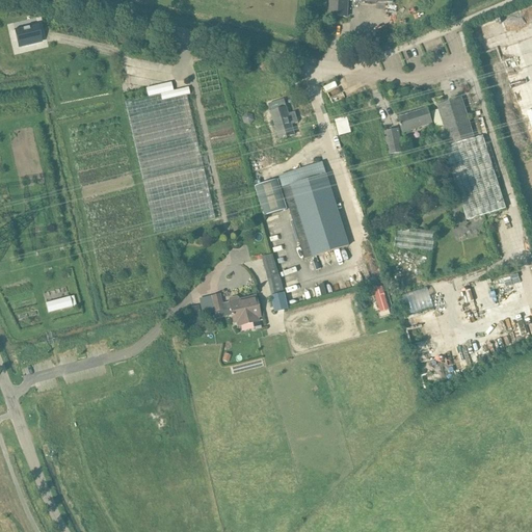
[(360,1),(358,0),(329,0),(329,17),(347,17),(348,1),(360,1)]
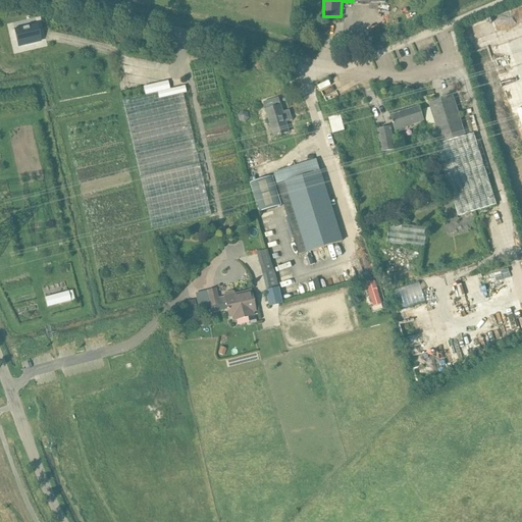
[(40,23),(11,31),(11,33),(13,33),(17,48),(42,42),(39,28),(40,27),(40,23)]
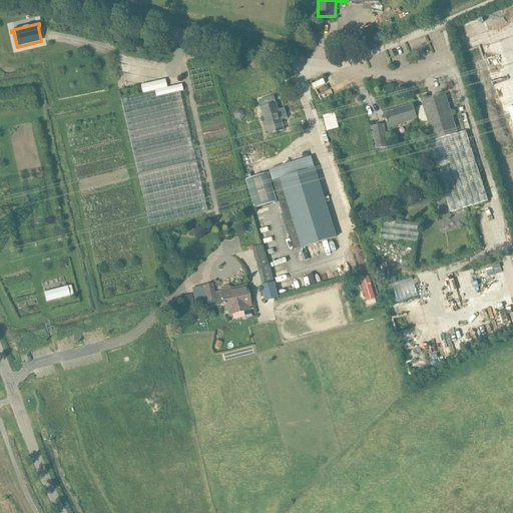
[(207,211),(179,92),(182,91),(181,84),(166,88),(164,79),(140,85),(142,93),(120,98),(149,224),(207,211)]
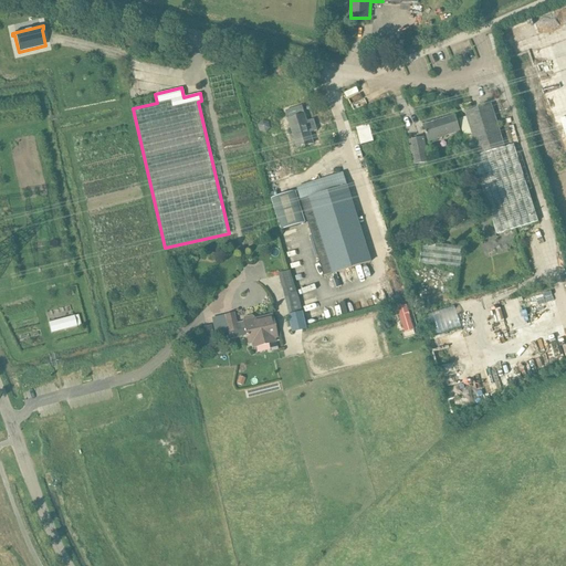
[(471,111),(465,113),(467,117),(459,119),(469,152),(477,149),(479,156),(472,157),(496,236),(537,222),(513,145),(504,147),(491,105),(471,111)]
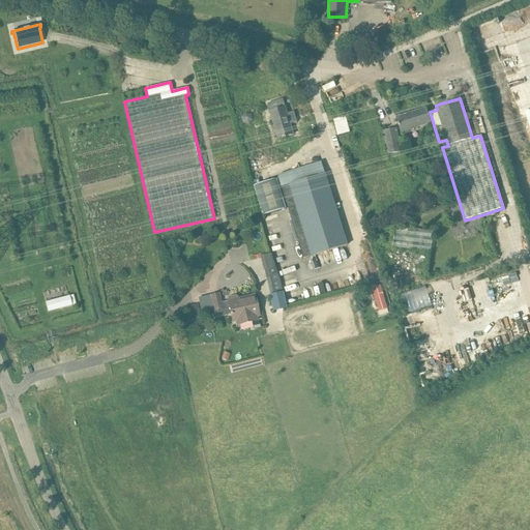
[(287,114),(286,108),(283,99),(267,104),(270,113),(278,139),(284,138),(284,139),(286,138),(286,137),(293,135),(291,124),(297,122),(294,114),(294,112),(287,114)]
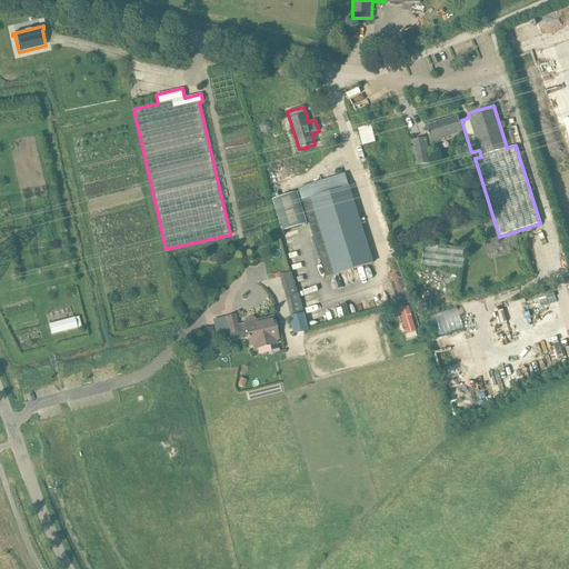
[(457,116),(426,126),(431,142),(462,132),(457,116)]
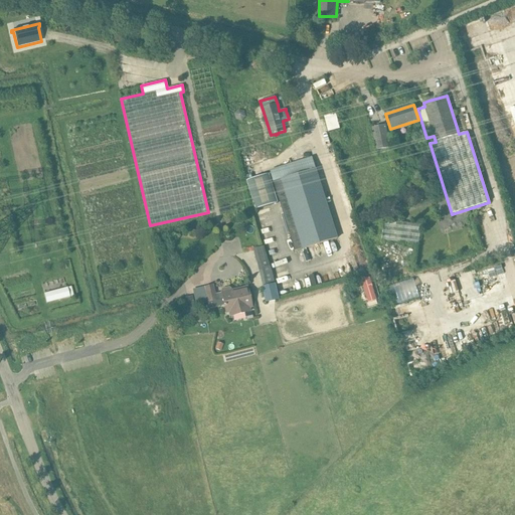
[(340,131),(336,114),(325,117),(329,133),(340,131)]
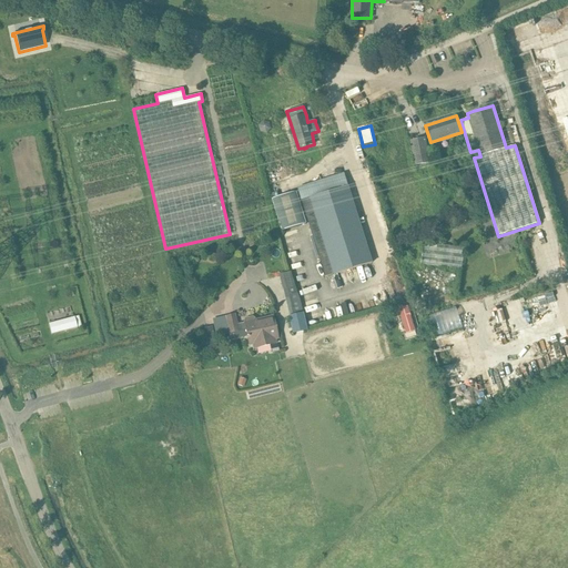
[(426,139),(411,142),(415,165),(430,162),(426,139)]
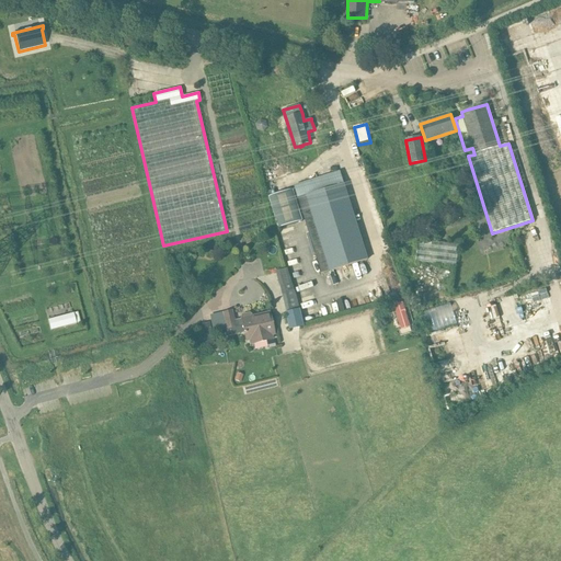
[(302,214),(322,275),(368,260),(340,172),(295,187),(295,190),(302,214)]
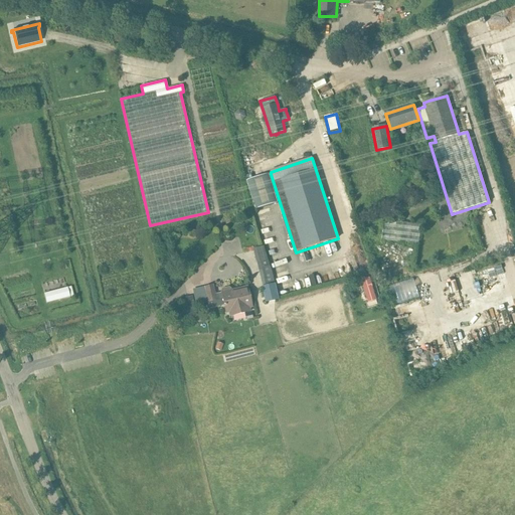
[(270,174),(246,181),(255,210),(278,203),(270,174)]
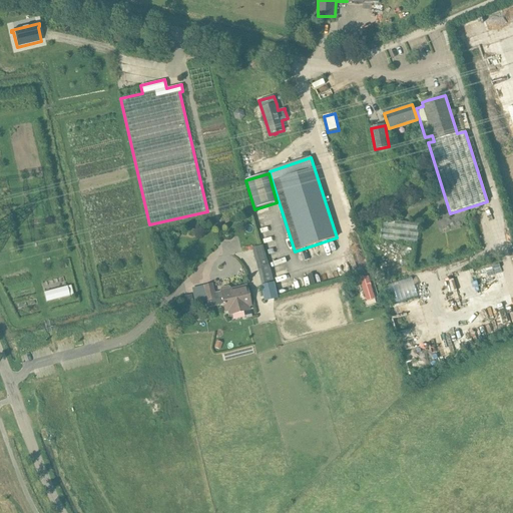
[(420,224),(383,219),(380,239),(417,243),(420,224)]
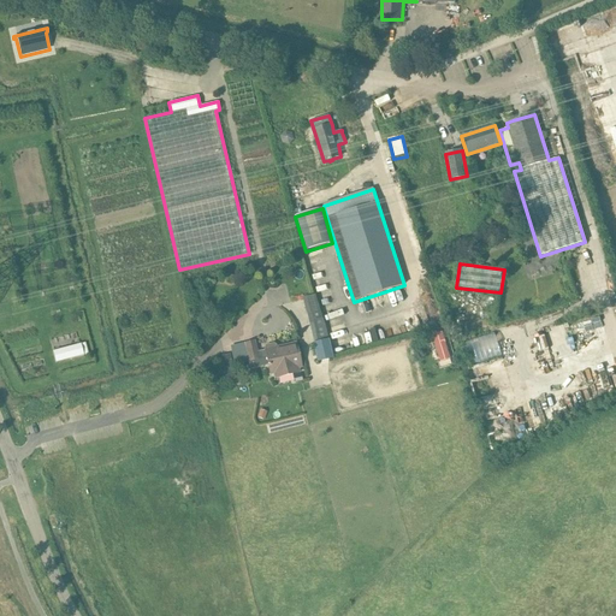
[(255,342),(244,344),(230,347),(226,354),(220,354),(223,367),(248,362),(250,369),(267,366),(267,367),(268,367),(270,375),(274,374),(274,378),(298,373),(297,368),(301,368),(296,344),(277,348),(277,345),(273,343),(266,345),(264,348),(265,350),(258,353),(255,342)]
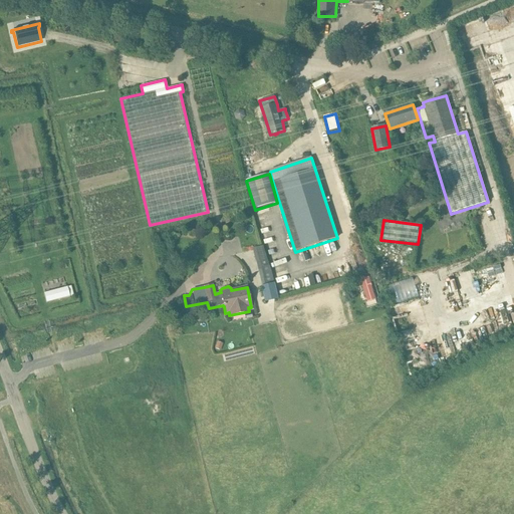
[(67,286),(44,293),(46,303),(69,296),(67,286)]
